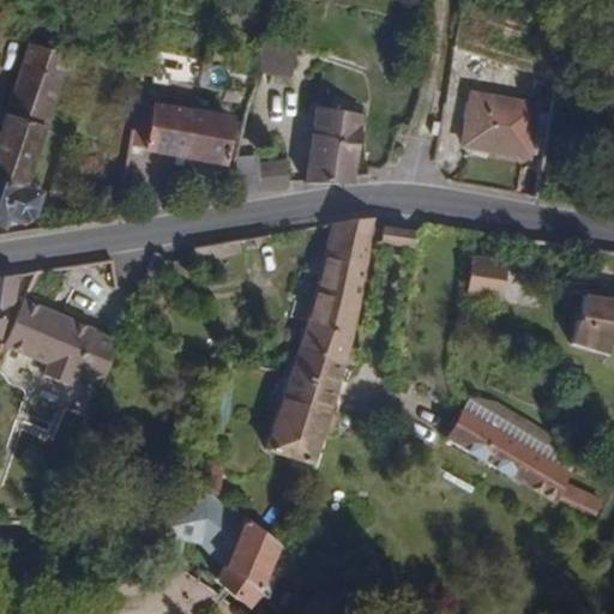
[(259,73),(293,82),(301,47),(269,38),(259,73)]
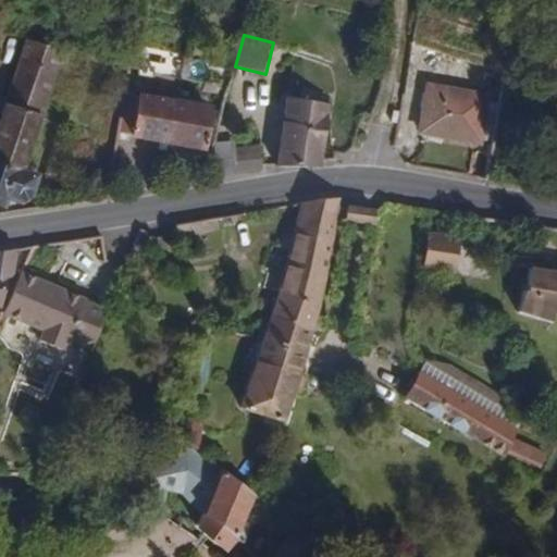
[(40,172),(27,169),(64,52),(26,40),(0,119),(0,207),(27,206),(37,196),(40,172)]
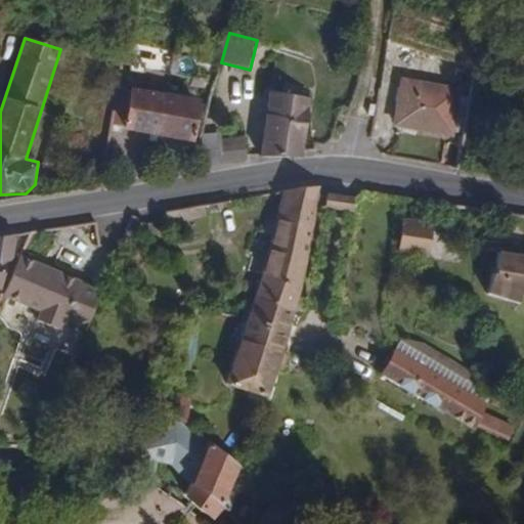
[(310,51),(312,40),(304,40),(302,50),(310,51)]
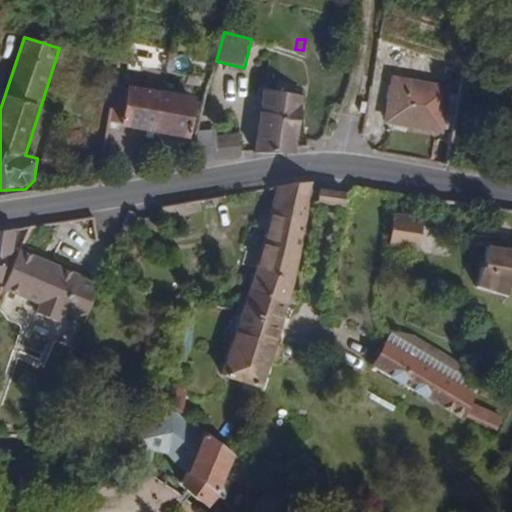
[(385,125),(452,137),(459,100),(446,98),(448,83),(394,74),(385,125)]
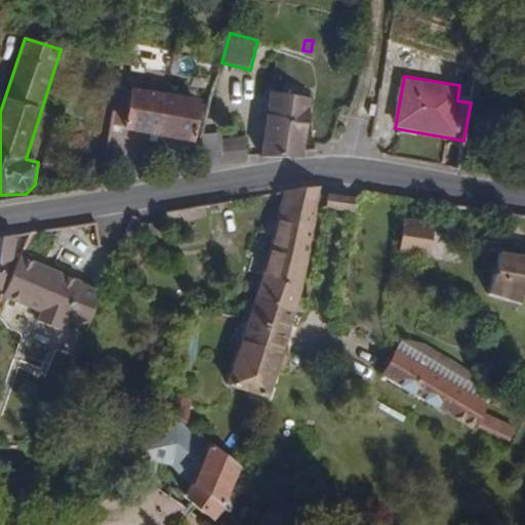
[(130,94),(124,129),(159,135),(197,142),(204,98),(194,97),(182,94),(165,92),(156,90),(131,86),(130,94)]
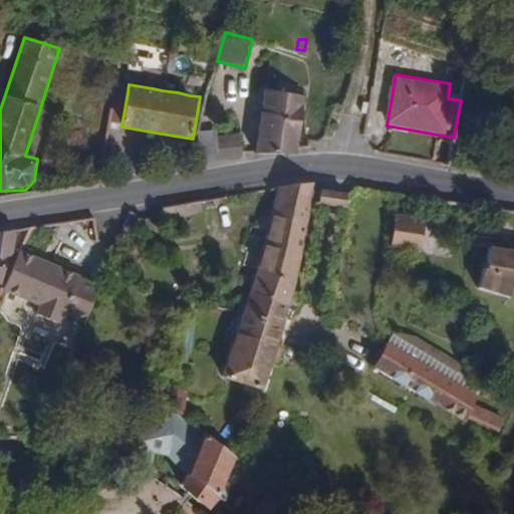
[(108,124),(121,126),(127,92),(114,90),(108,124)]
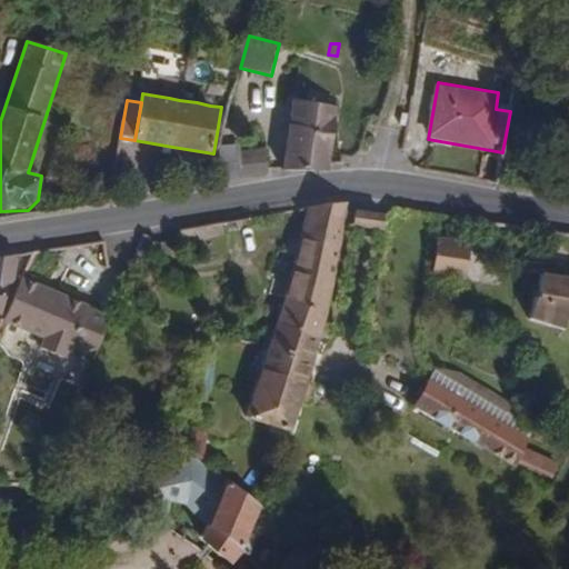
[(282,167),(282,169),(329,168),(330,165),(337,106),(315,103),(303,101),(291,100),(282,167)]
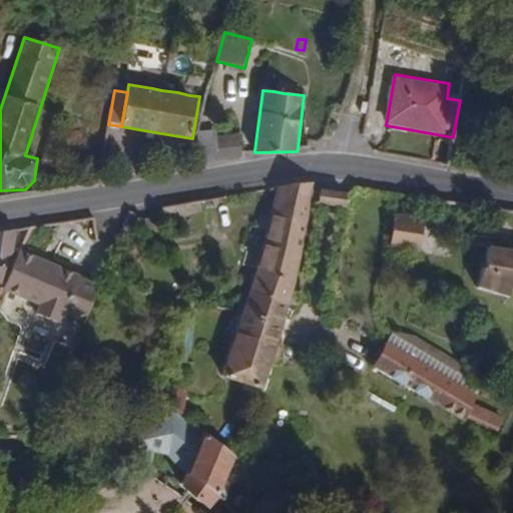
[(241,150),(241,133),(216,135),(216,129),(199,131),(197,161),(241,156),(241,150)]
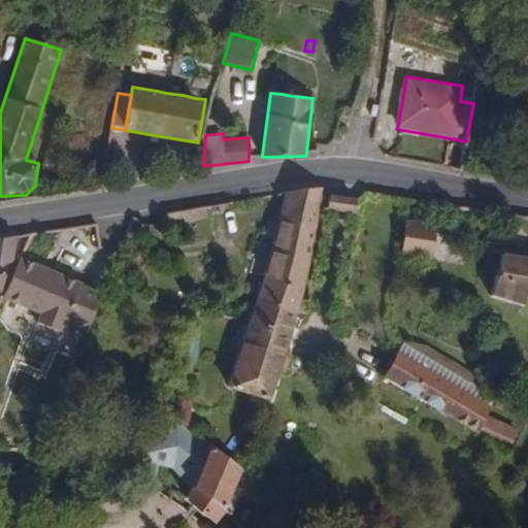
[(300,311),(325,188),(289,192),(257,299),(300,311)]
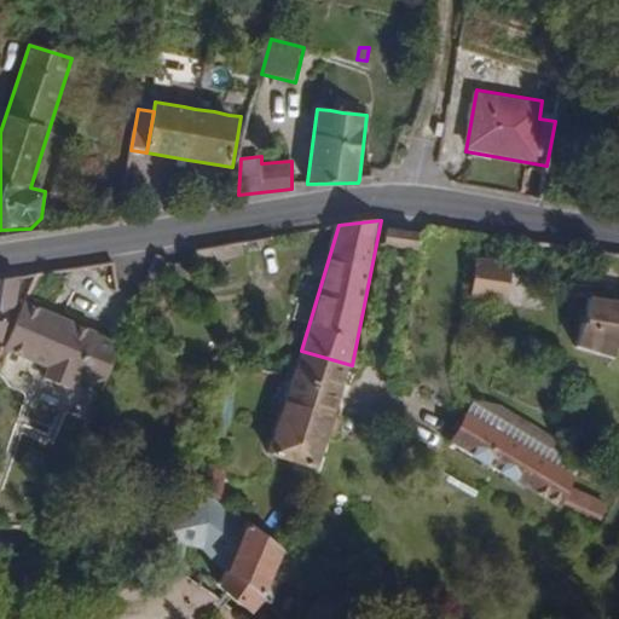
[(405,230),(388,229),(386,246),(401,247),(420,249),(422,232),(405,230)]
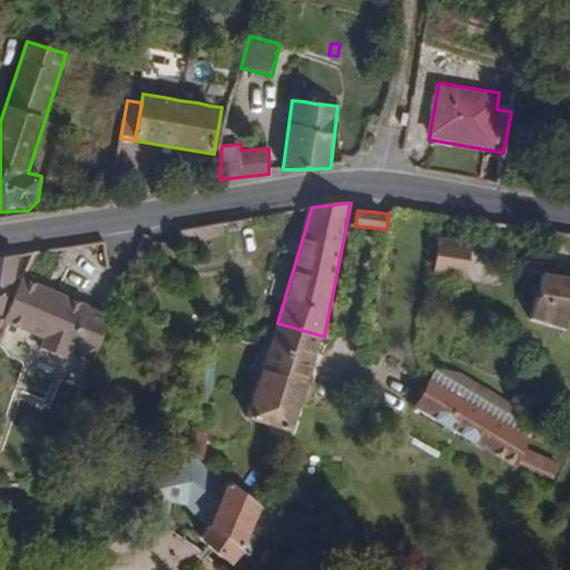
[(439,238),(435,268),(469,272),(472,242),(439,238)]
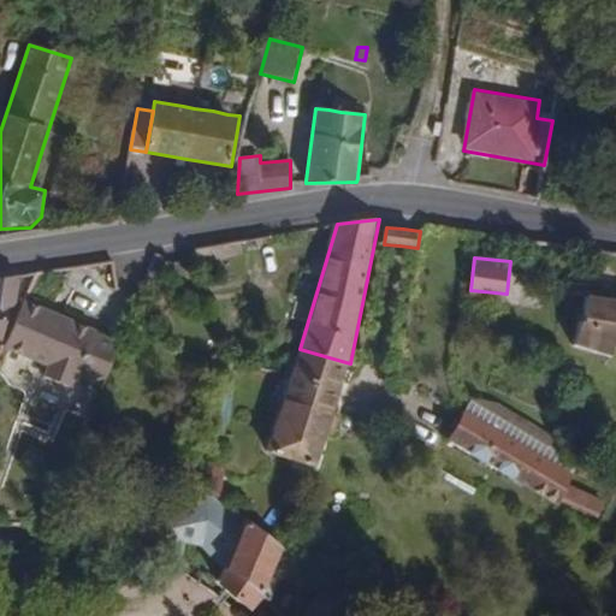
[(0,341),(7,342),(17,318),(21,274),(0,277),(0,341)]
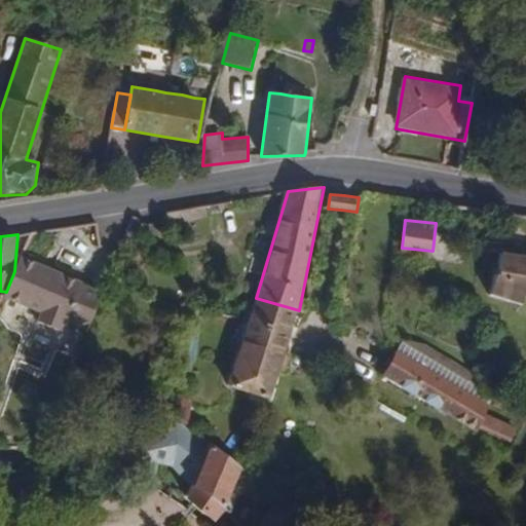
[(525,255),(500,251),(496,274),(489,273),(485,298),(517,303),(519,294),(525,295),(525,255)]
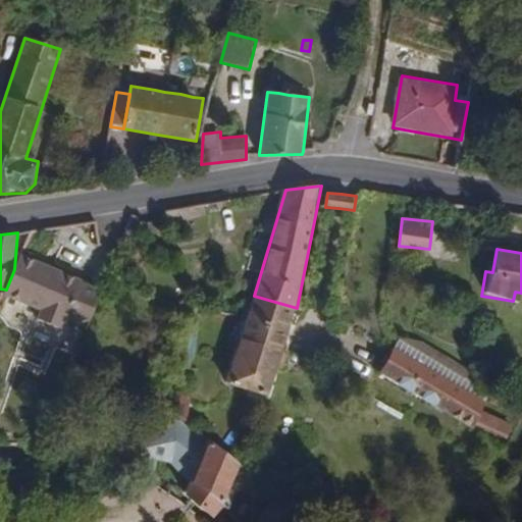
[(18,257),(14,269),(6,290),(4,295),(40,308),(36,319),(62,329),(66,318),(89,327),(103,289),(100,288),(18,257)]
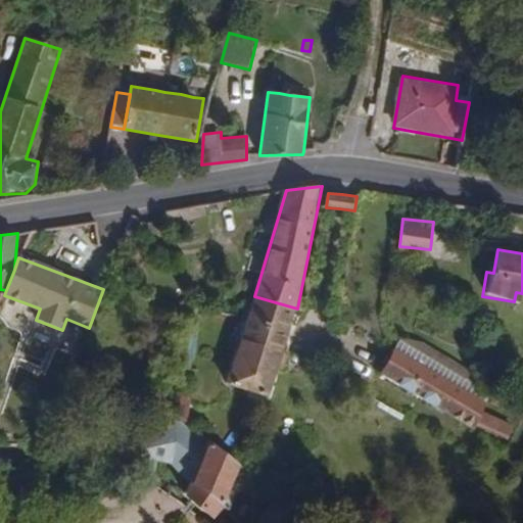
[(225,385),(270,398),(284,352),(297,308),(254,296),(247,319),(225,385)]
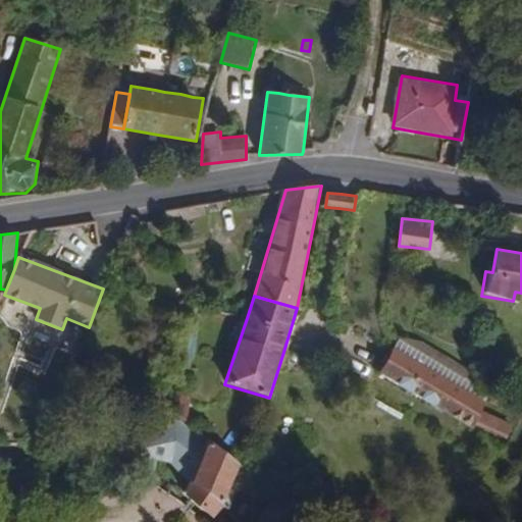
[(447,354),(433,346),(411,342),(410,345),(440,363),(447,354)]
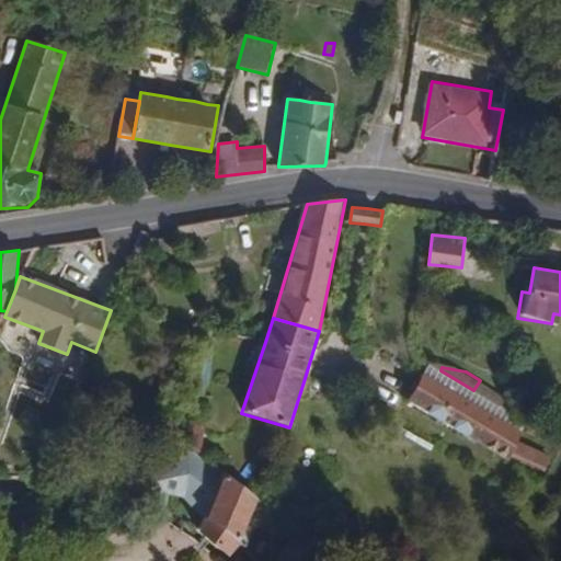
[(473,390),(441,370),(436,379),(469,398),(473,390)]
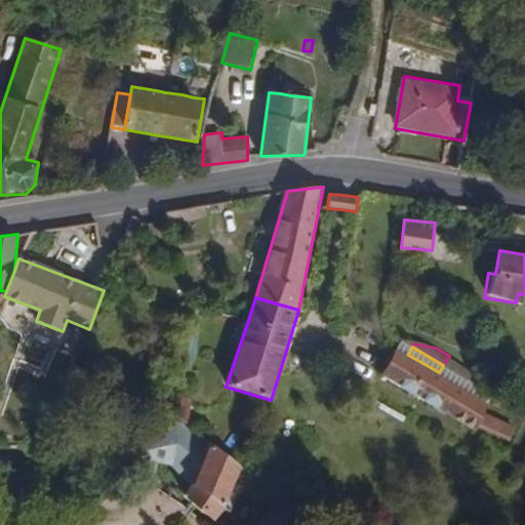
[(408,355),(397,349),(381,373),(478,429),(511,443),(518,428),(486,413),(491,402),(483,399),(460,386),(439,372),(408,355)]
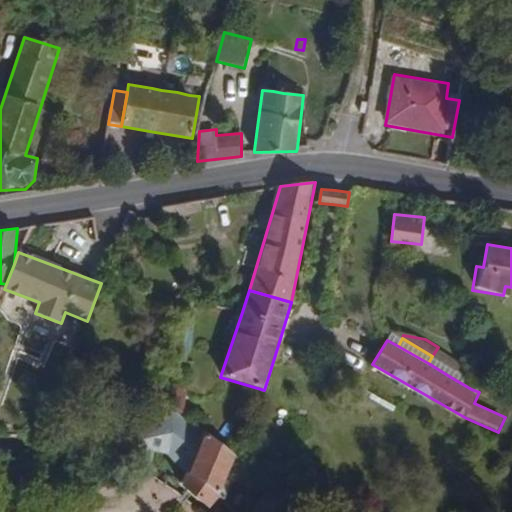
[(459,359),(438,347),(432,356),(453,369),(459,359)]
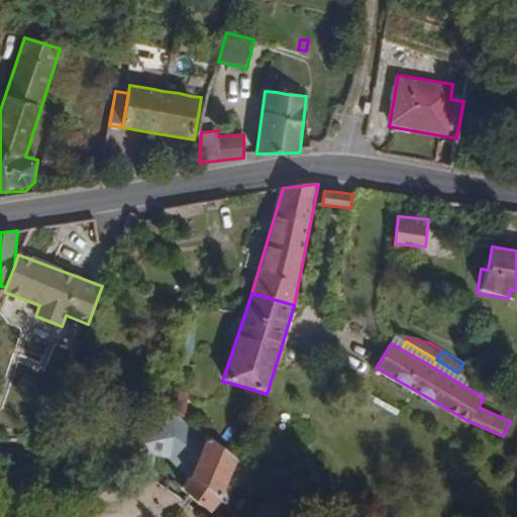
[(457,373),(436,359),(432,367),(453,380),(457,373)]
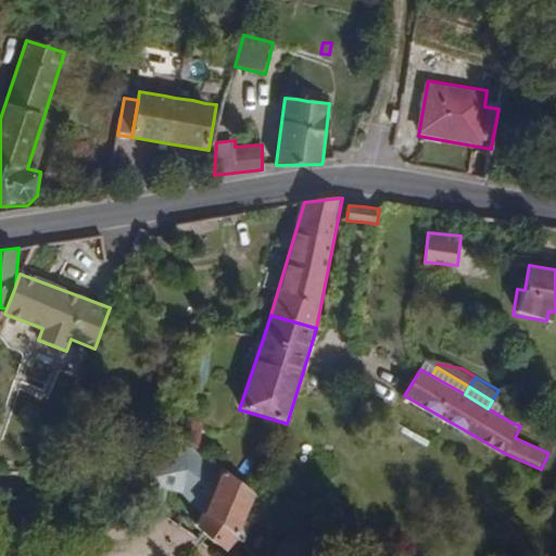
[(521,404),(498,390),(492,401),(516,415),(521,404)]
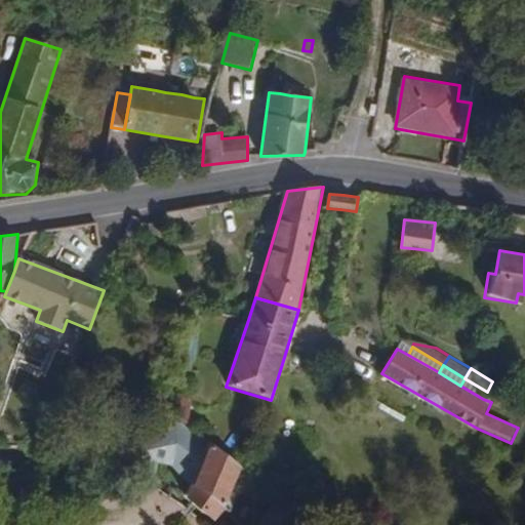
[(487,392),(465,378),(460,386),(483,399),(487,392)]
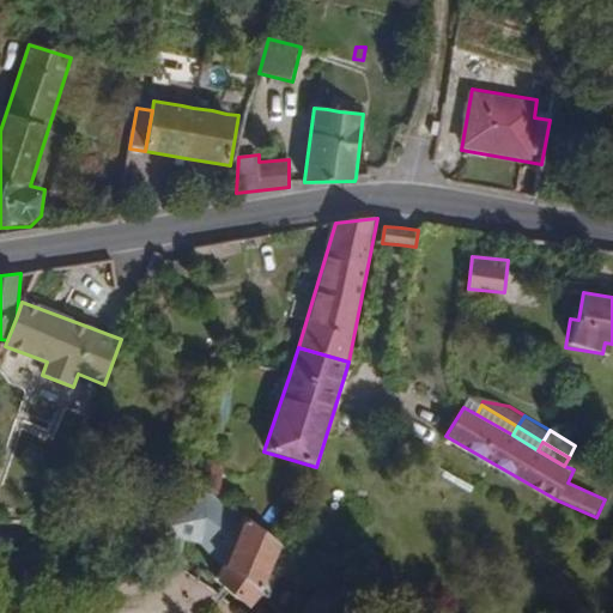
[(165,497),(151,520),(150,538),(198,542),(223,565),(228,559),(244,522),(224,509),(223,502),(213,492),(200,491),(165,497)]
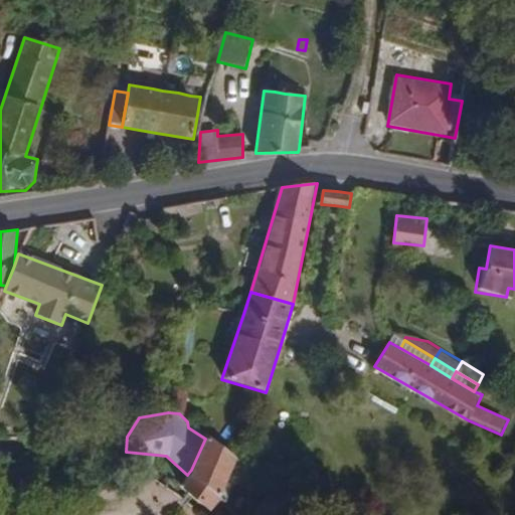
[(191,470),(224,495),(240,459),(207,435),(205,439),(191,470)]
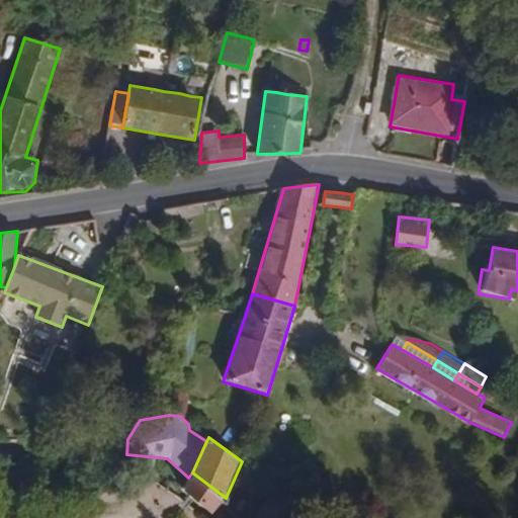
[(226,498),(192,472),(188,478),(180,489),(213,514),(223,503),(226,498)]
